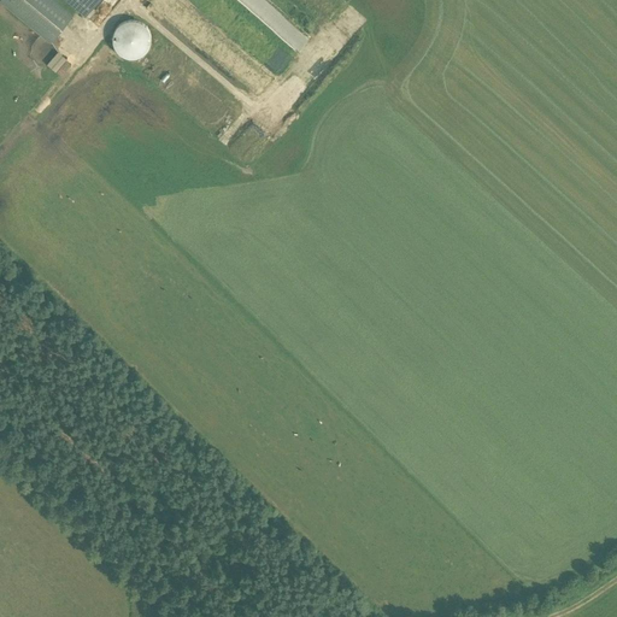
[(74,16),(54,0),(1,0),(51,42),(74,16)]
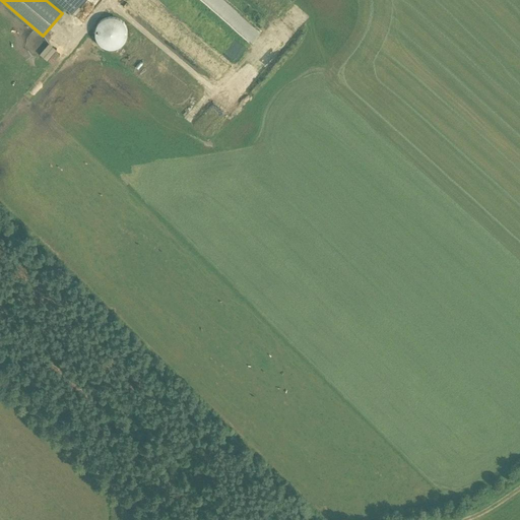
[(54,0),(72,14),(83,0),(54,0)]
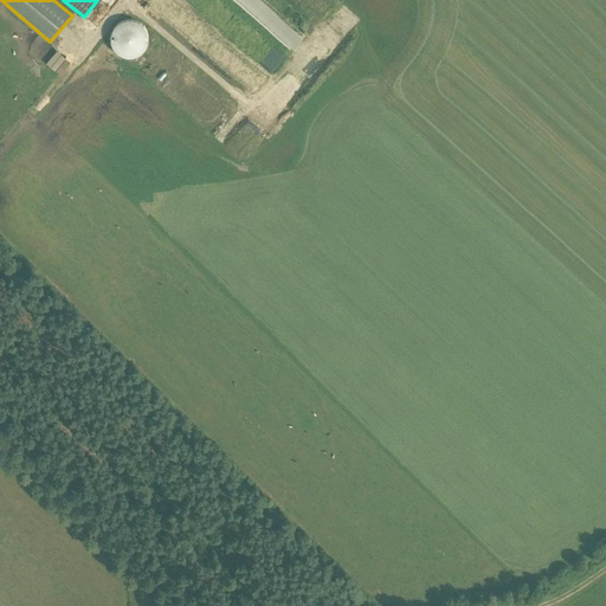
[(114,27),(114,28),(113,30),(113,31),(111,32),(111,33),(111,34),(110,36),(110,38),(110,40),(111,42),(111,43),(111,45),(113,47),(114,49),(115,50),(116,52),(118,53),(120,55),(122,56),(123,56),(127,57),(128,57),(130,57),(133,57),(134,57),(136,56),(137,55),(140,53),(142,52),(143,52),(143,51),(144,49),(146,47),(147,46),(148,44),(148,42),(148,40),(148,39),(148,37),(148,36),(148,34),(148,32),(147,31),(147,30),(146,28),(144,27),(143,25),(142,24),(141,24),(140,23),(139,21),(137,20),(136,20),(135,20),(133,19),(131,19),(130,19),(129,19),(127,19),(126,19),(124,20),(123,20),(122,20),(121,21),(118,23),(117,24),(115,25),(114,27)]
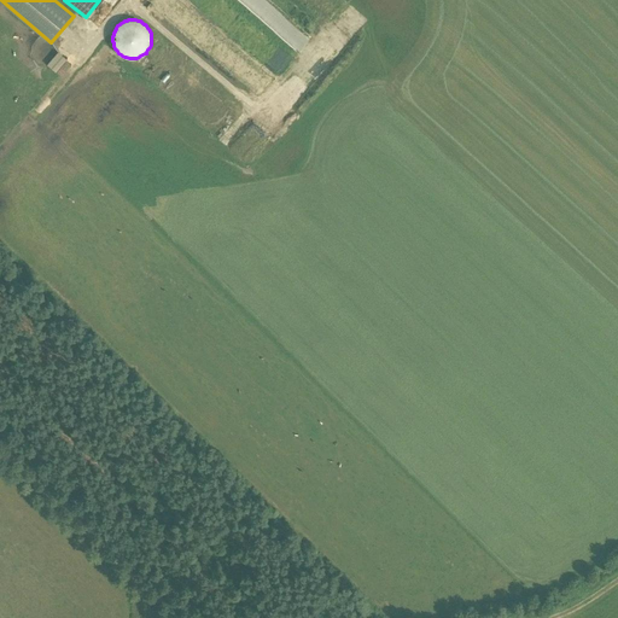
[(50,62),(63,74),(74,62),(59,50),(50,62)]
